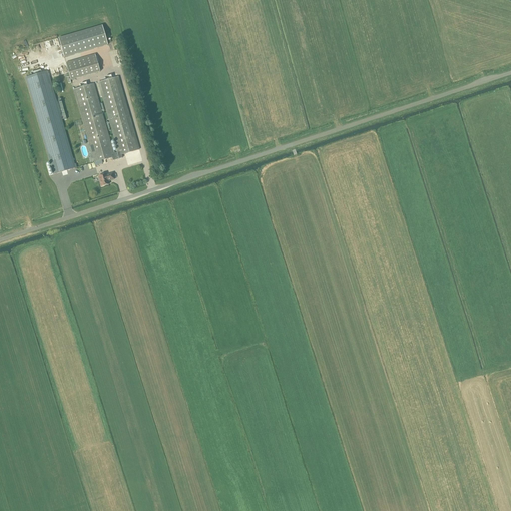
[(104,24),(60,36),(66,55),(109,43),(104,24)]
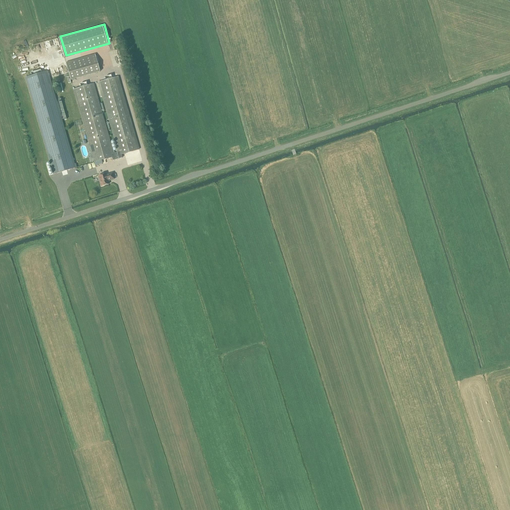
[(72,78),(102,70),(97,52),(67,61),(72,78)]
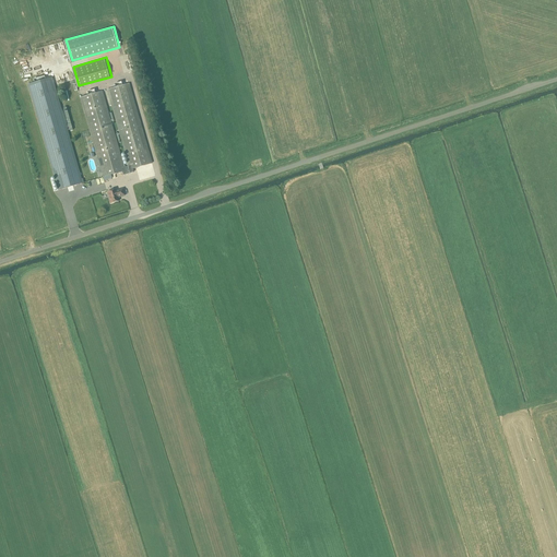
[(31,83),(57,175),(60,188),(84,181),(54,76),(47,78),(47,75),(36,79),(36,81),(31,83)]
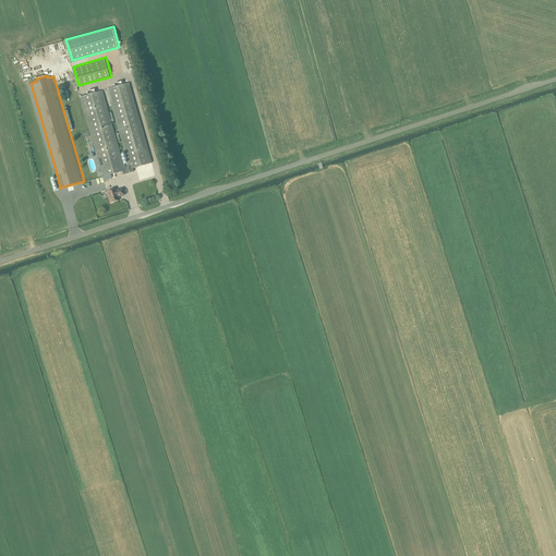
[(134,167),(154,161),(131,82),(109,88),(131,164),(125,166),(104,89),(82,96),(105,176),(124,169),(125,173),(135,170),(134,167)]
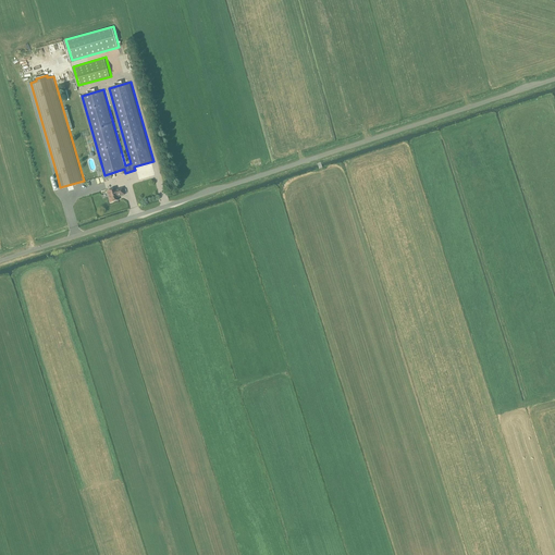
[(124,186),(118,188),(118,187),(109,189),(112,200),(121,198),(120,195),(126,193),(124,186)]
